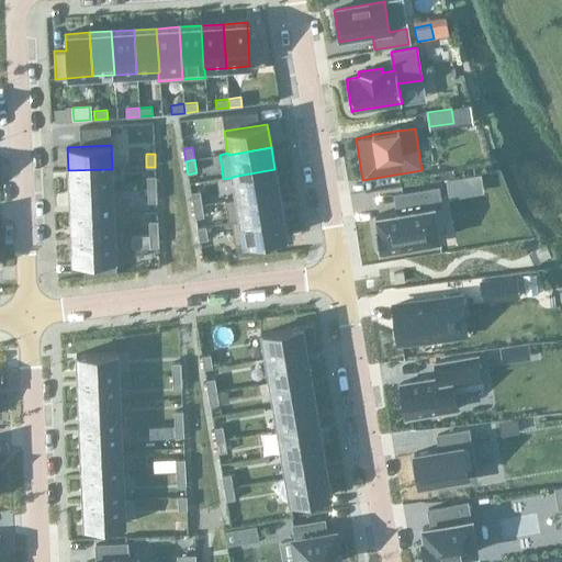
[(113,191),(113,190),(112,169),(68,170),(69,193),(113,191)]
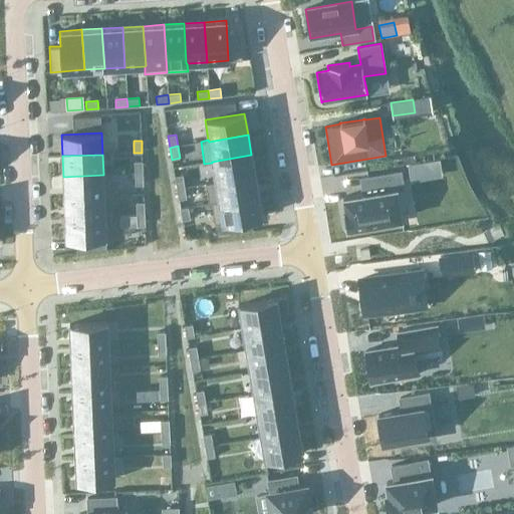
[(212,163),(215,182),(255,175),(251,155),(212,162),(212,163)]
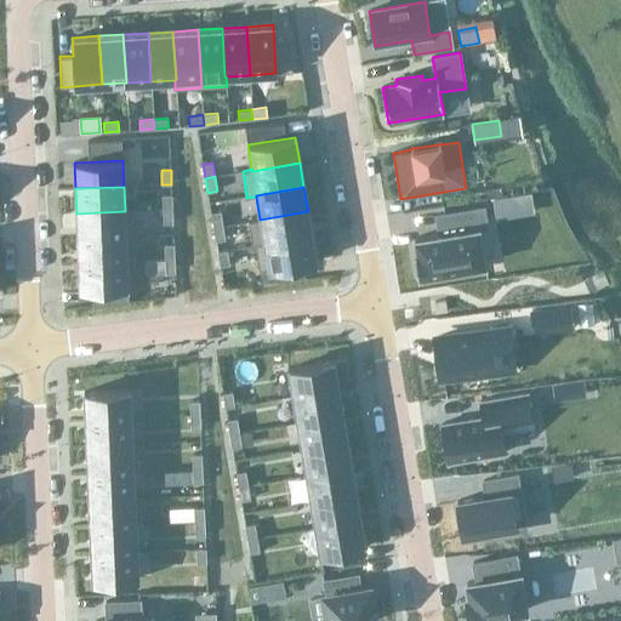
[(171,194),(161,195),(163,209),(172,209),(171,194)]
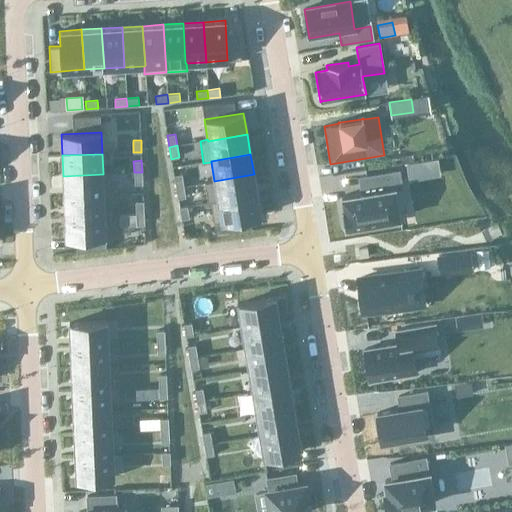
[(423,177),(421,161),(407,164),(410,179),(423,177)]
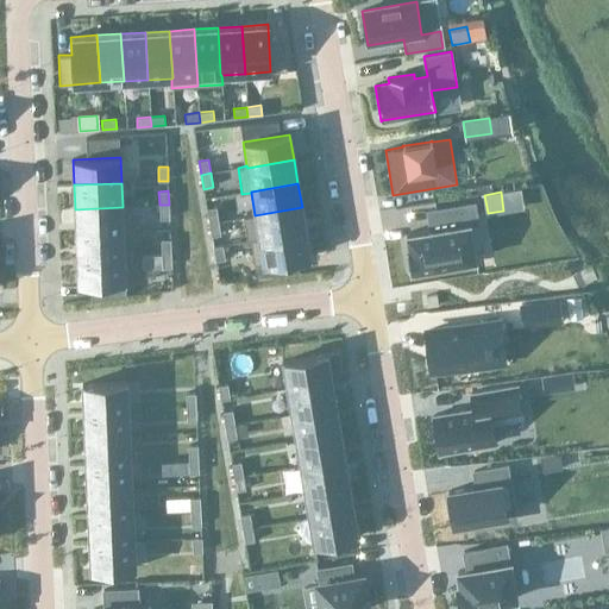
[(408,246),(406,248),(409,271),(446,264),(447,269),(470,265),(470,261),(476,259),(470,225),(477,224),(473,203),(427,211),(431,230),(406,233),(408,246)]
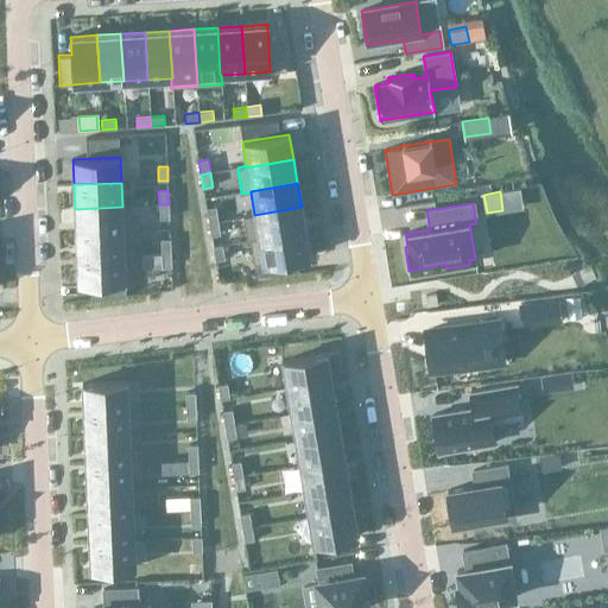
[(132,204),(122,206),(122,207),(75,209),(76,233),(122,230),(124,232),(133,232),(132,204)]
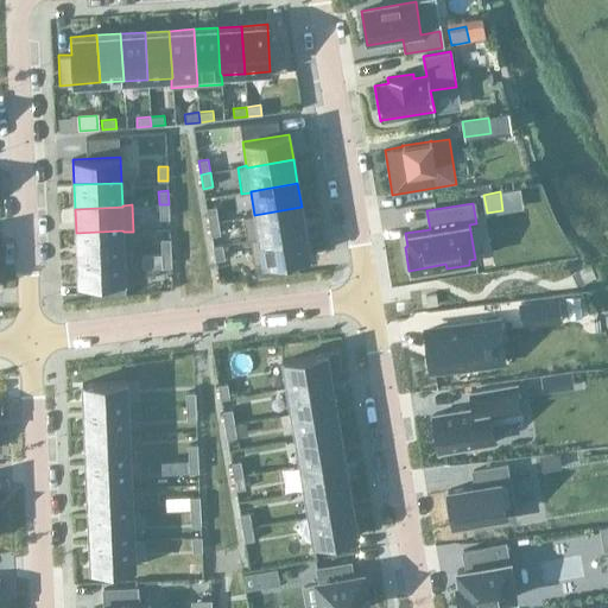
[(159,219),(169,219),(169,204),(159,204),(159,219)]
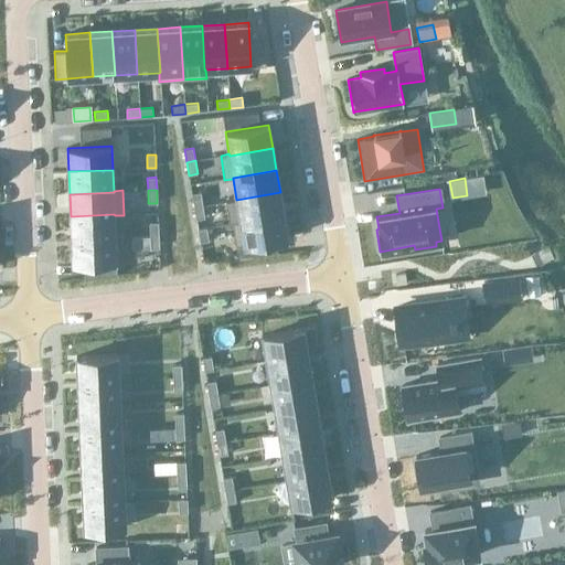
[(192,194),(194,206),(203,205),(200,192),(192,194)]
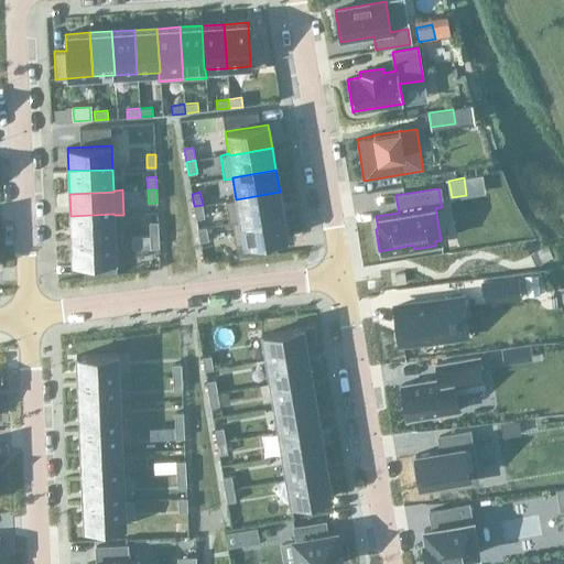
[(236,199),(240,220),(240,221),(283,214),(280,192),(236,199)]
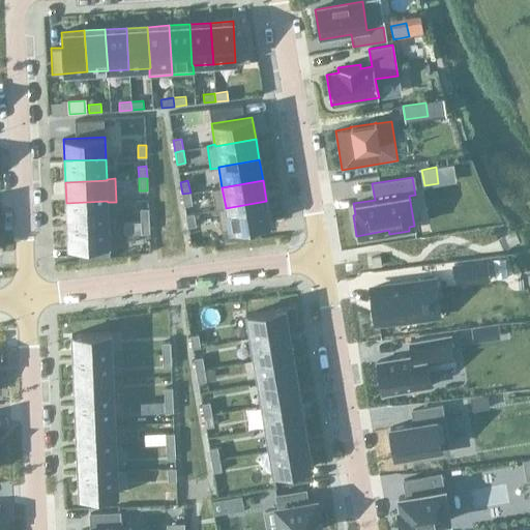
[(182,194),(184,206),(193,205),(190,193),(182,194)]
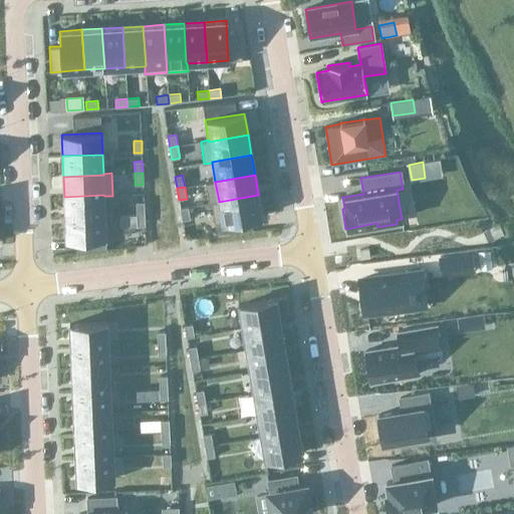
[(104,196),(103,195),(64,197),(64,217),(104,216),(104,196)]
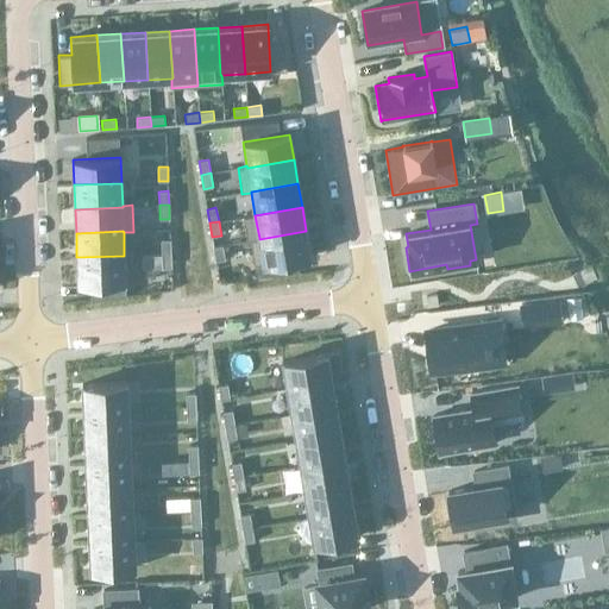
[(259,238),(250,239),(255,265),(269,263),(293,259),(311,256),(306,231),(259,239),(259,238)]
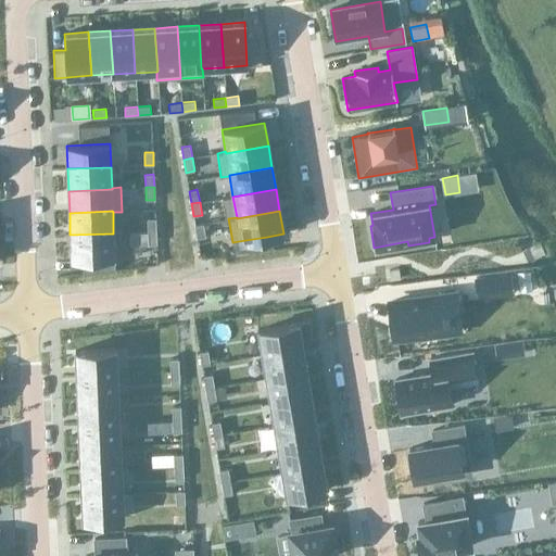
[(155,218),(147,218),(148,231),(156,231),(155,218)]
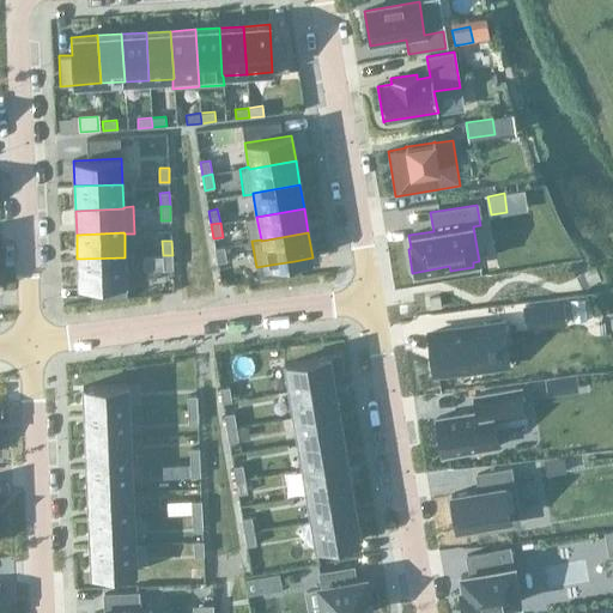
[(217,262),(226,261),(224,247),(214,248),(217,262)]
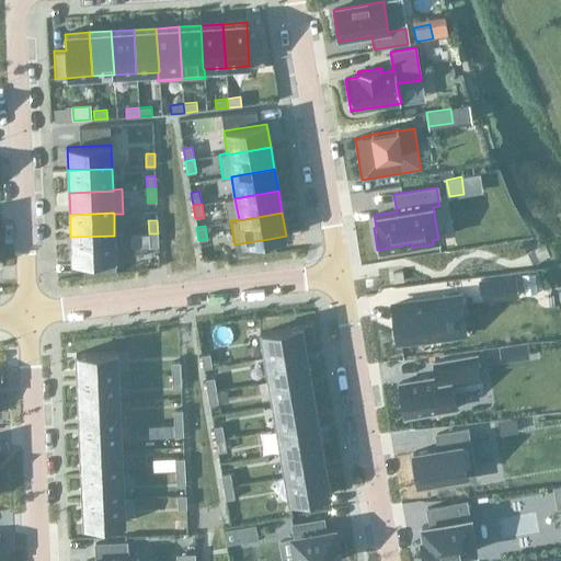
[(149,247),(158,247),(158,233),(149,233),(149,247)]
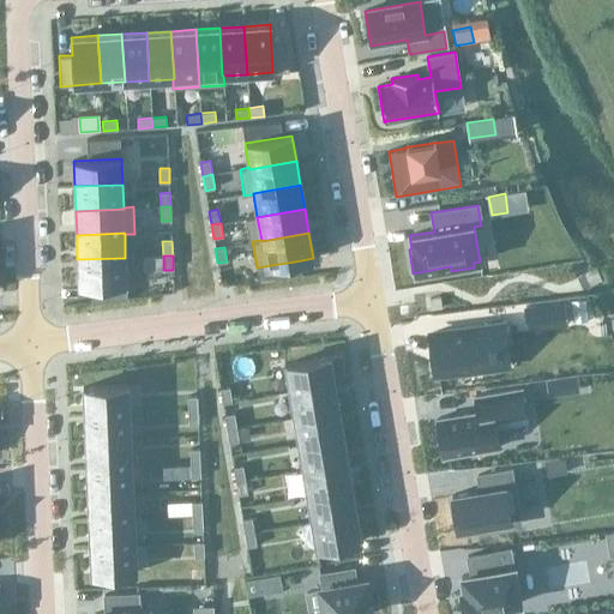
[(77,259),(78,286),(126,283),(125,258),(77,259)]
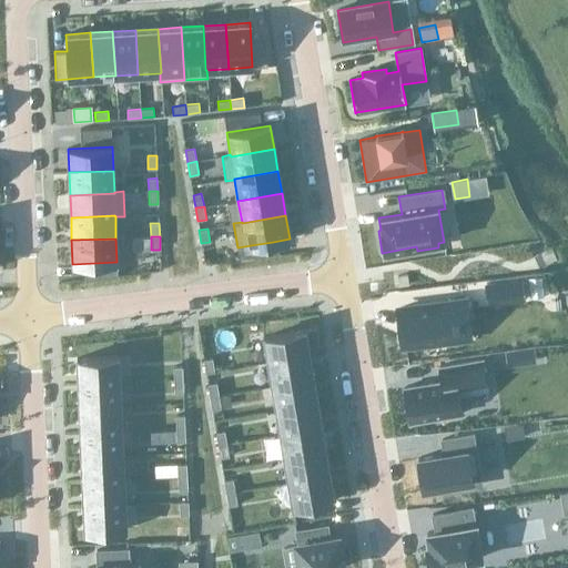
[(273,242),(251,245),(253,259),(274,254),(273,242)]
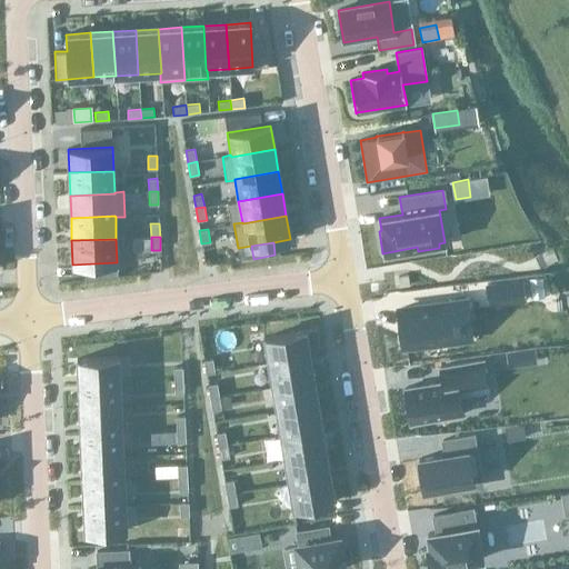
[(522,282),(487,287),(489,303),(525,299),(522,282)]
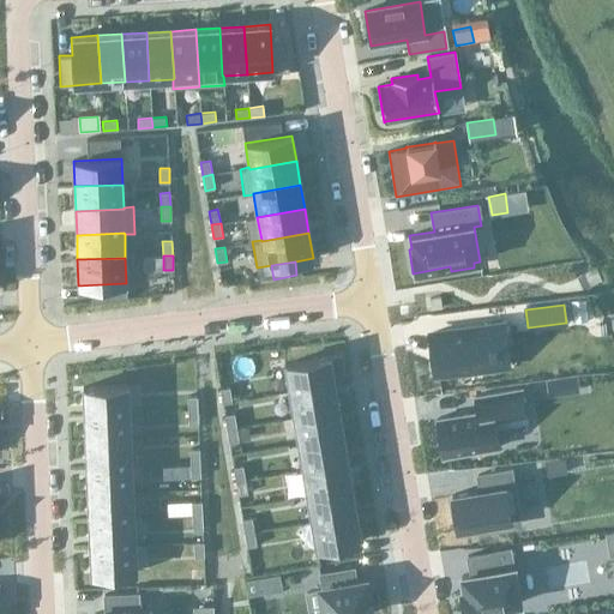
[(489,327),(427,335),(433,374),(495,367),(489,327)]
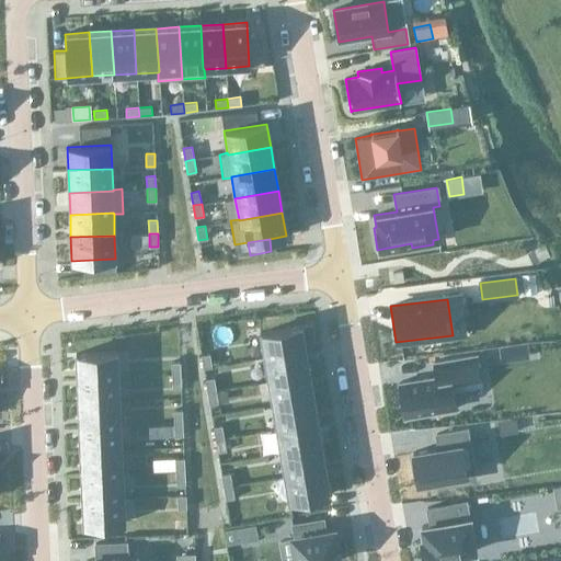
[(264,358),(306,351),(301,327),(260,333),(264,358)]
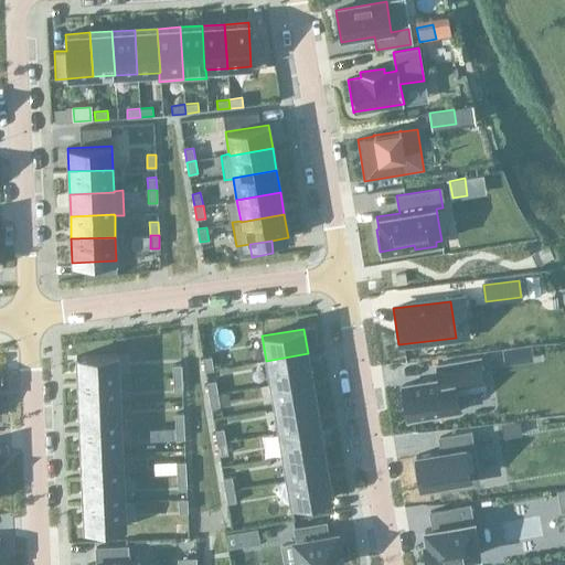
[(308,353),(266,361),(270,384),(312,377),(311,375),(308,353)]
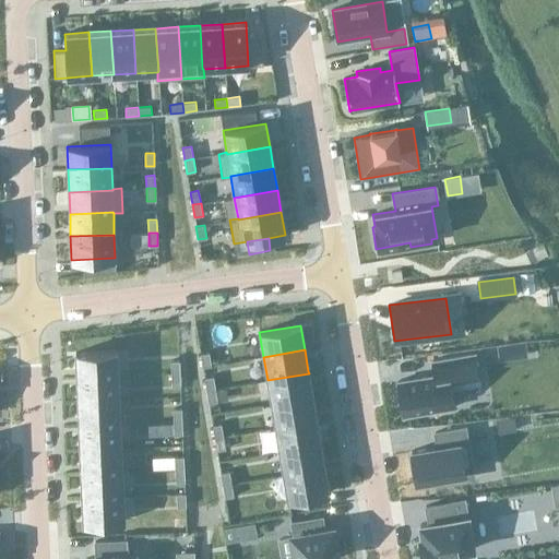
[(76,378),(118,377),(117,352),(75,353),(76,378)]
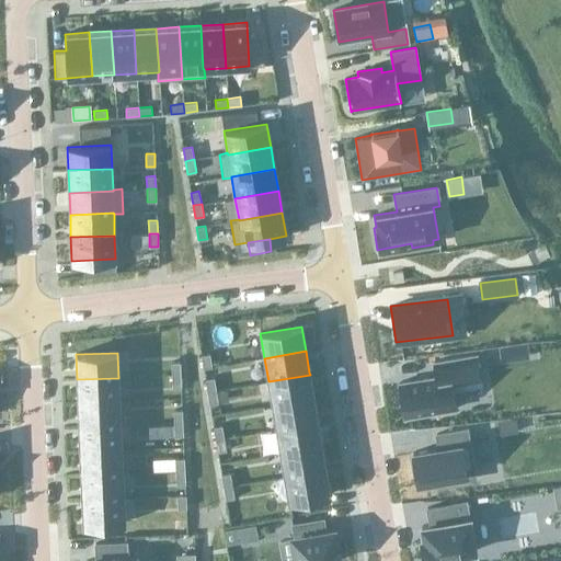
[(203,368),(212,367),(209,354),(201,355),(203,368)]
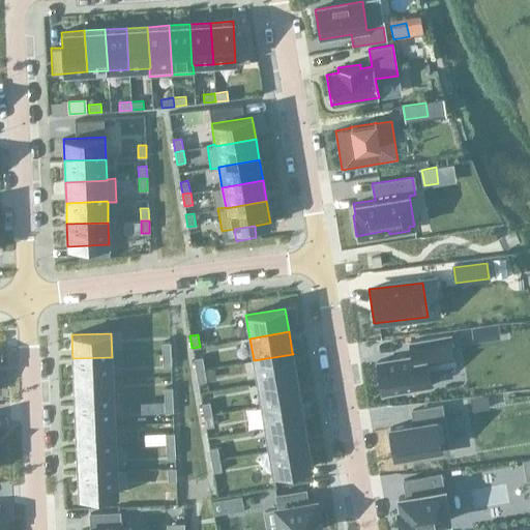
[(412,356),(377,361),(382,394),(431,386),(428,367),(453,363),(449,335),(410,342),(412,356)]
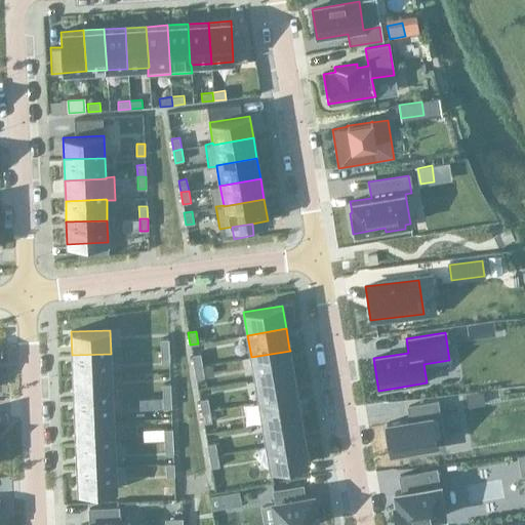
[(161,351),(169,351),(168,338),(160,339),(161,351)]
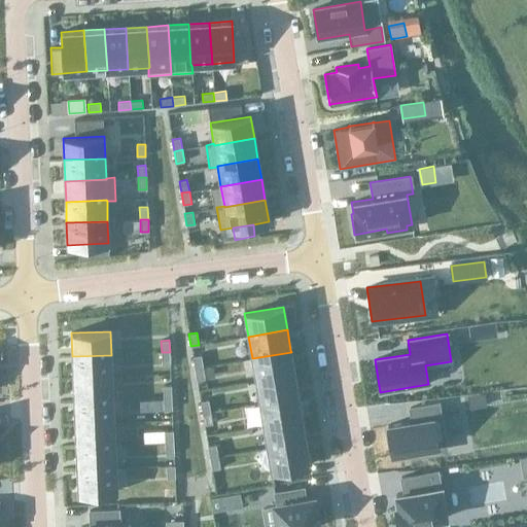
[(162,364),(170,364),(170,352),(162,352),(162,364)]
